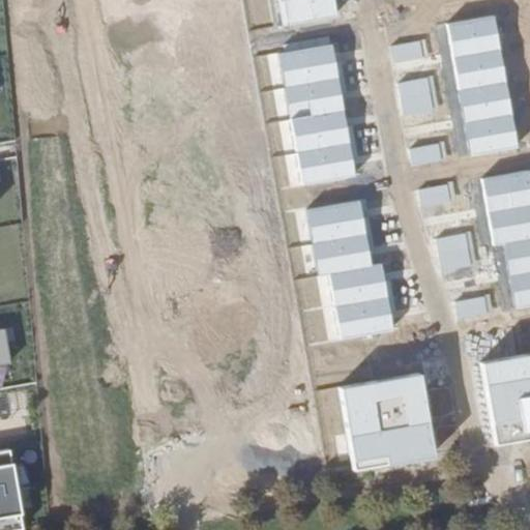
[(330,0),(272,0),(277,21),(332,17),(330,0)]
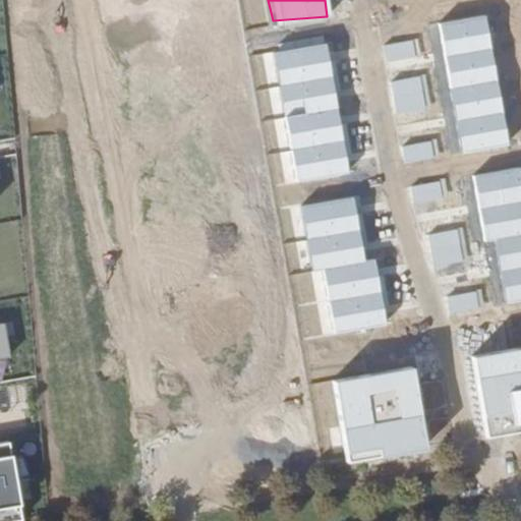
[(487,13),(433,22),(458,154),(509,146),(487,13)]
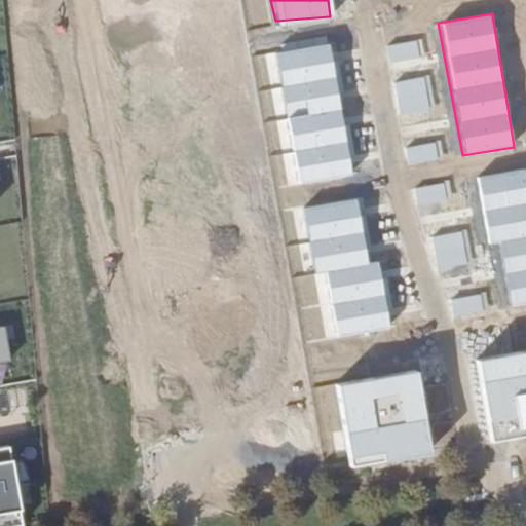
[(413,40),(387,45),(391,64),(417,59),(413,40)]
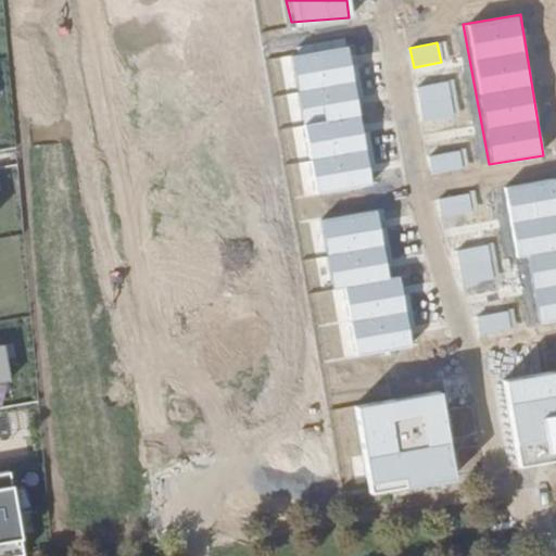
[(350,46),(290,55),(313,197),(373,185),(350,46)]
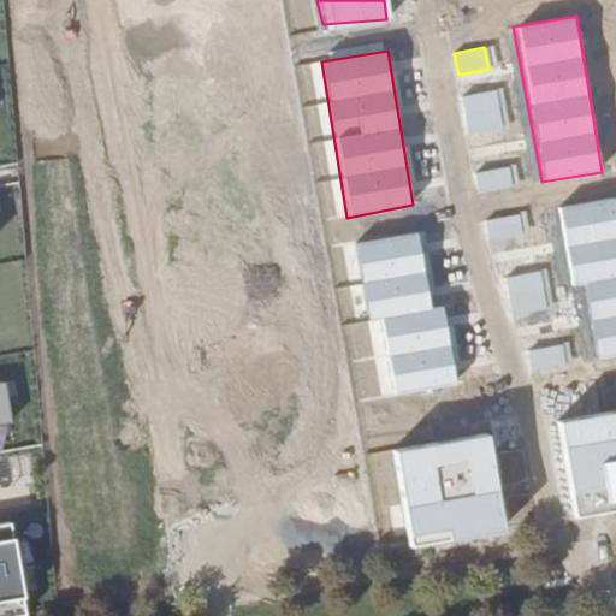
[(495,89),(461,95),(466,134),(501,129),(495,89)]
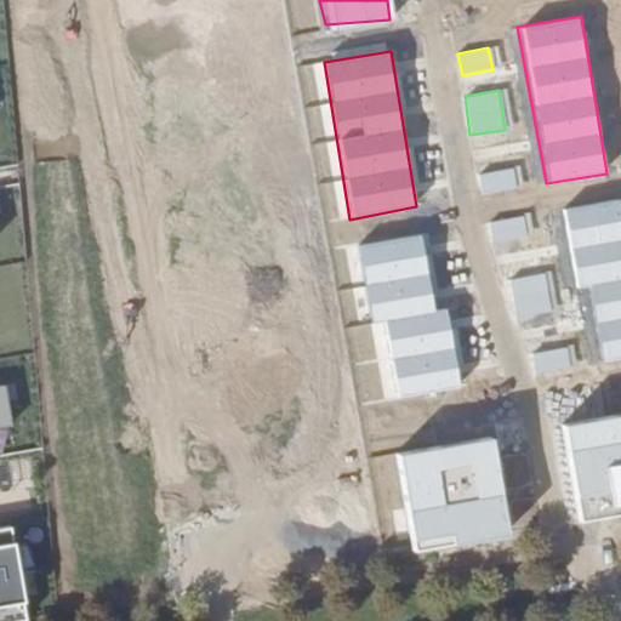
[(511,166),(478,175),(482,192),(516,183),(511,166)]
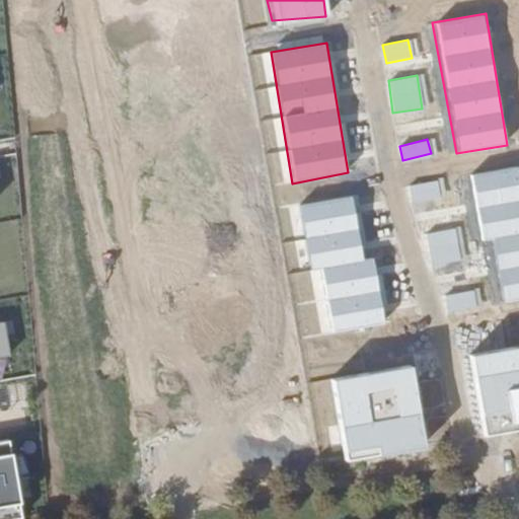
[(518,165),(470,172),(480,239),(493,238),(500,300),(518,296),(518,165)]
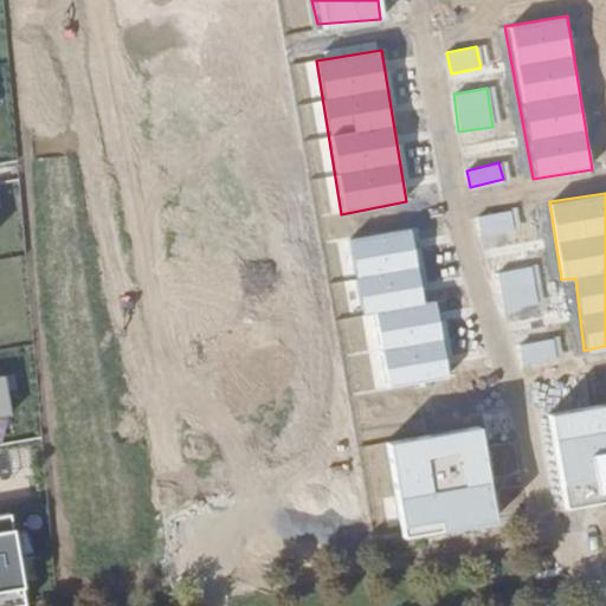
[(513,206),(477,214),(482,239),(516,232),(513,206)]
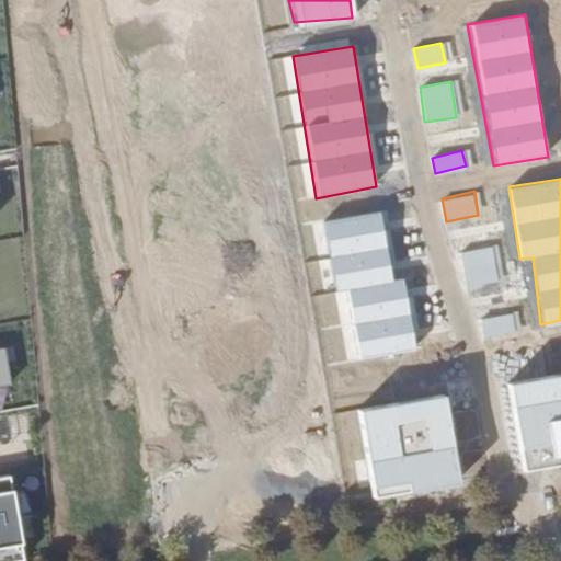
[(380,207),(321,221),(333,293),(348,290),(361,353),(414,347),(410,331),(422,328),(414,292),(393,294),(380,207)]
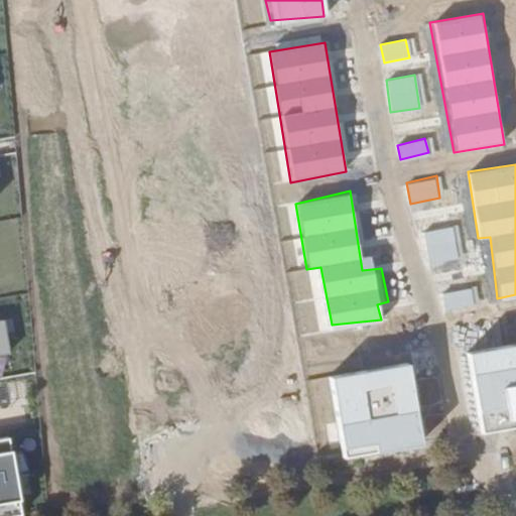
[(452,226),(421,232),(426,259),(457,256),(452,226)]
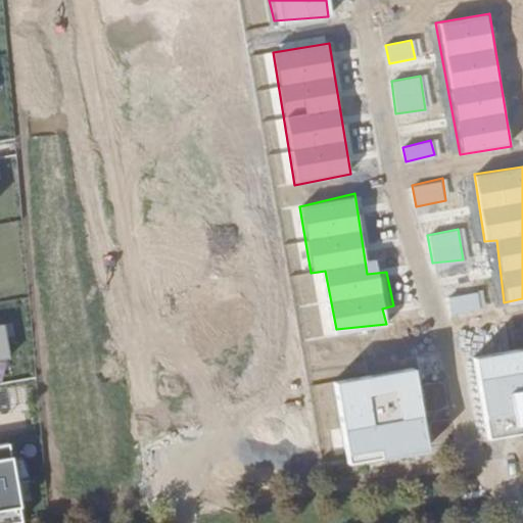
[(522,346),(471,357),(485,438),(522,431),(522,346)]
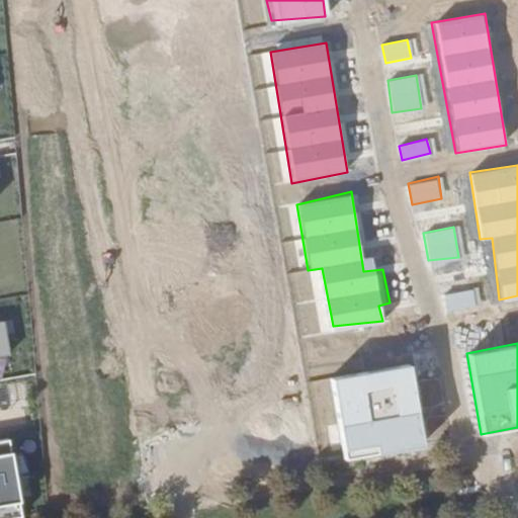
[(20,362),(0,368),(0,404),(30,395),(20,362)]
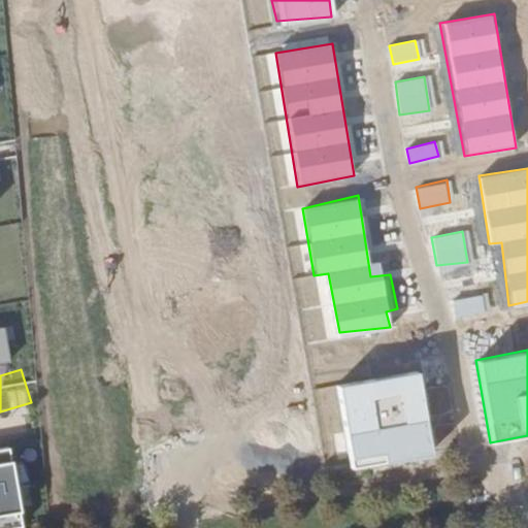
[(418,369),(335,383),(352,468),(429,454),(418,369)]
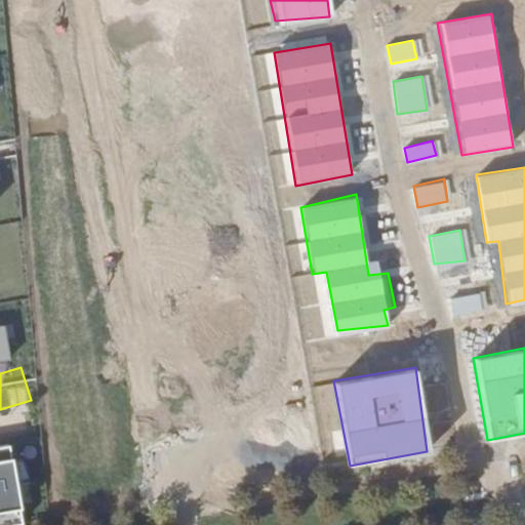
[(0,517),(19,514),(5,439),(0,439),(0,517)]
